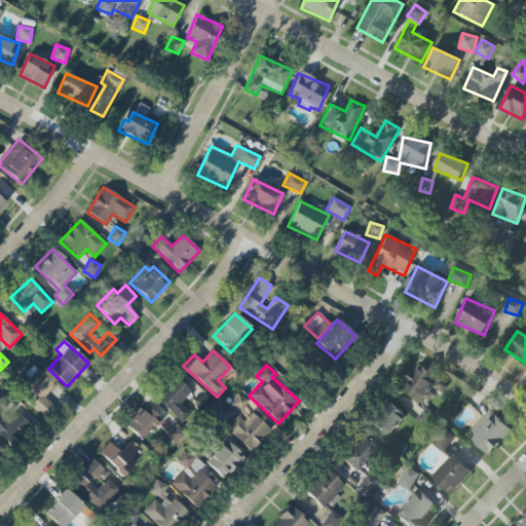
[(442,396),(448,385),(417,365),(402,387),(427,405),(436,392),(442,396)]
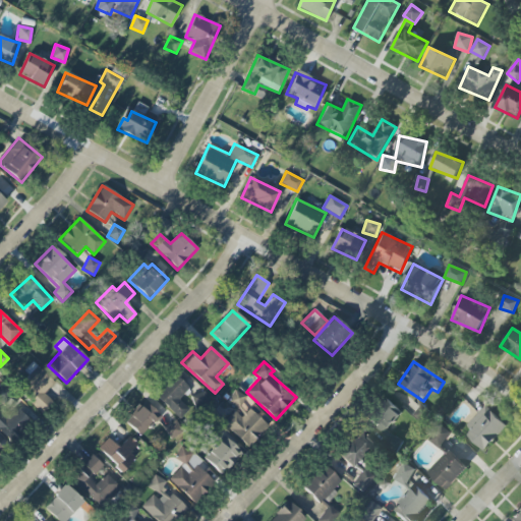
[(44,394),(55,383),(38,367),(16,391),(43,413),(53,402),(44,394)]
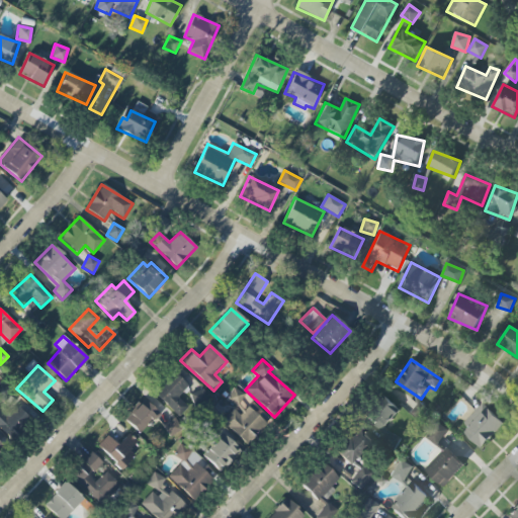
[(154,394),(178,417),(188,407),(178,397),(188,386),(174,372),(154,394)]
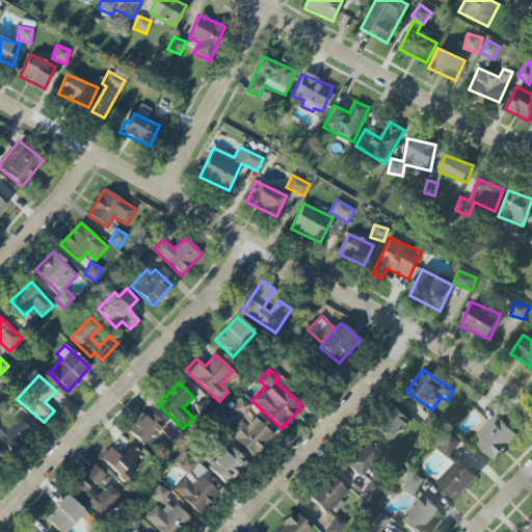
[(251,405),(240,398),(233,410),(244,418),(251,405)]
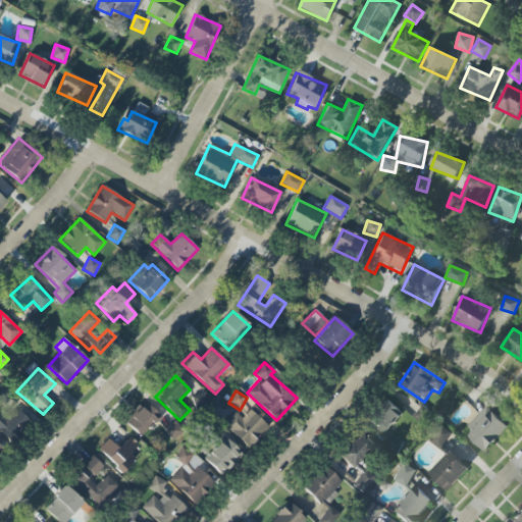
[(385,434),(403,412),(387,401),(370,423),(385,434)]
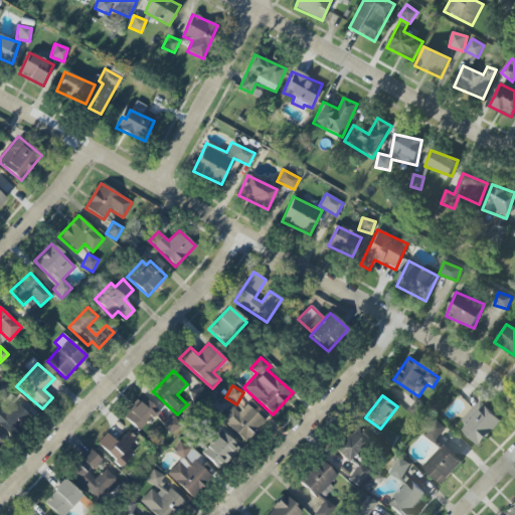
[(158,411),(144,397),(124,416),(138,432),(158,411)]
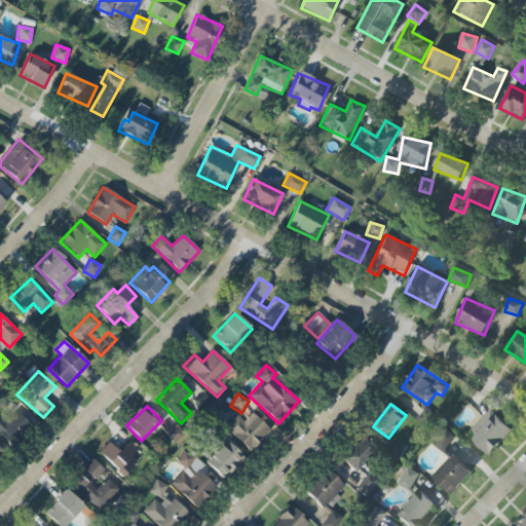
[(6,418),(0,412),(0,436),(9,446),(30,425),(15,410),(6,418)]
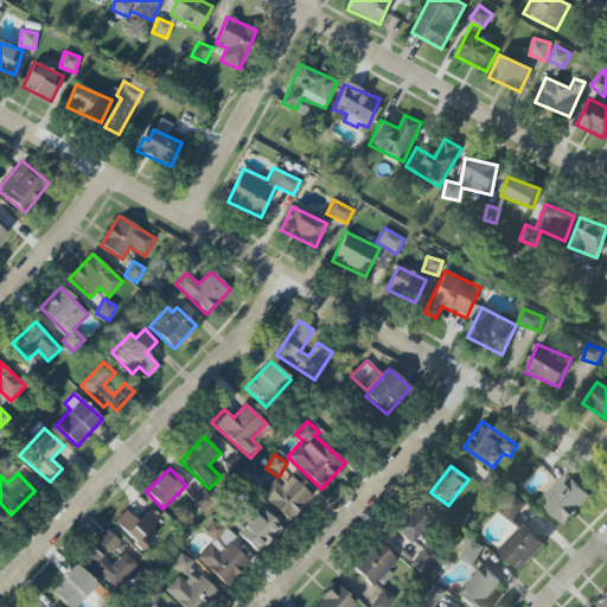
[(492,473),(480,481),(489,493),(500,485),(492,473)]
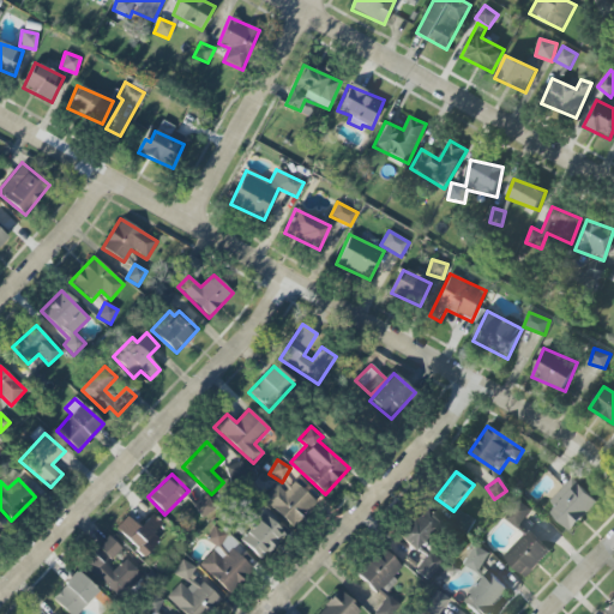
[(549,501),(555,507),(549,513),(570,533),(597,503),(572,479),(549,501)]
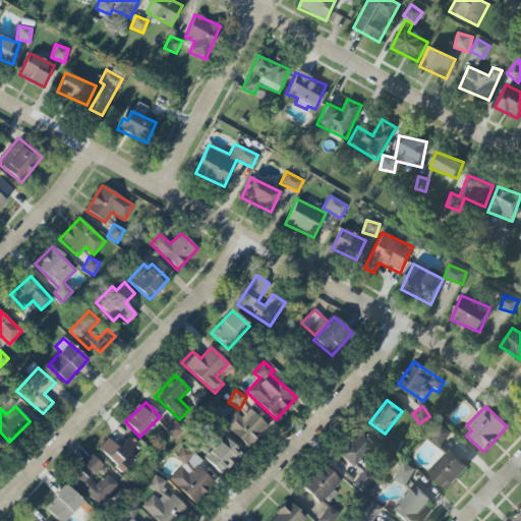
[(248,447),(268,425),(250,409),(243,417),(235,410),(222,423),(248,447)]
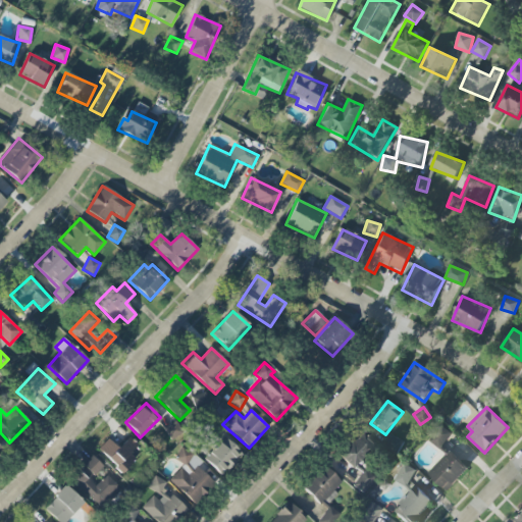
[(164,430),(173,439),(183,431),(174,421),(164,430)]
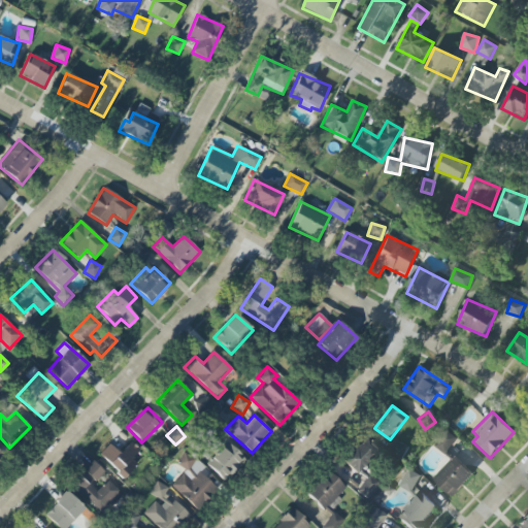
[(457,437),(444,430),(434,448),(447,455),(457,437)]
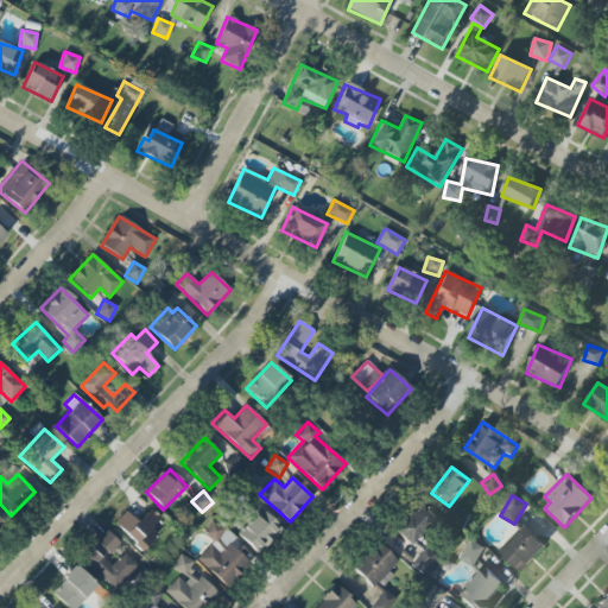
[(410,546),(437,517),(420,501),(393,531),(410,546)]
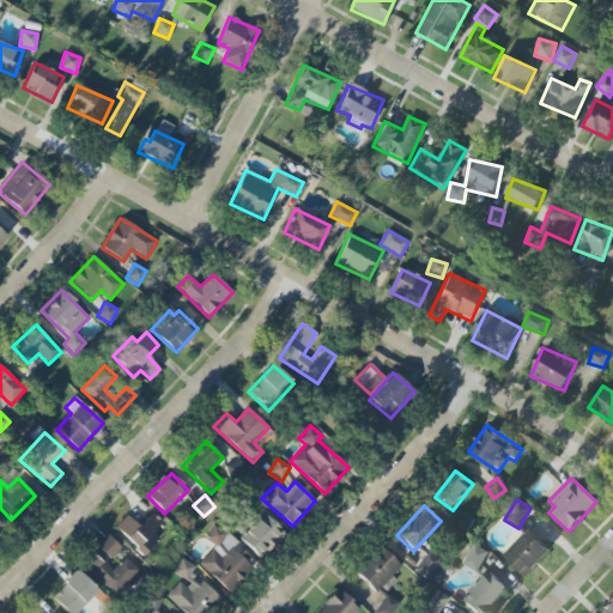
[(0,530),(10,519),(0,510),(0,530)]
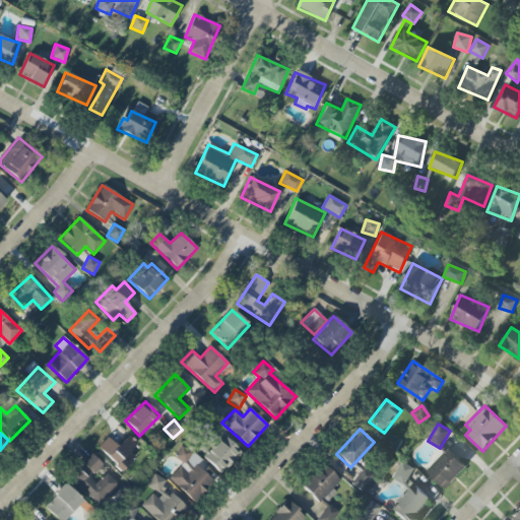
[(137,443),(129,435),(118,447),(108,437),(98,449),(122,471),(135,457),(129,451),(137,443)]
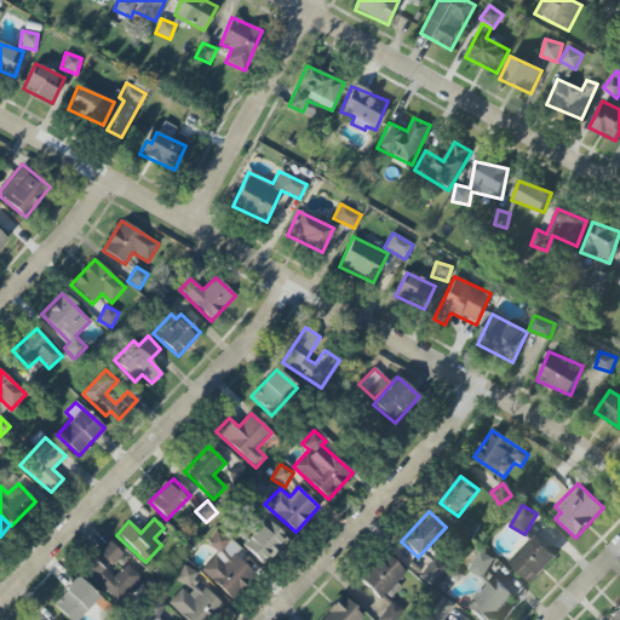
[(242,545),(264,566),(288,540),(267,520),(242,545)]
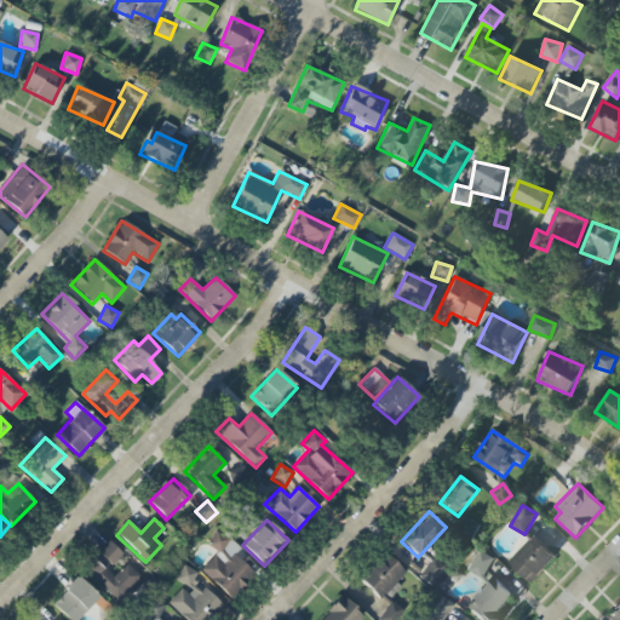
[(530,585),(556,557),(533,535),(507,563),(530,585)]
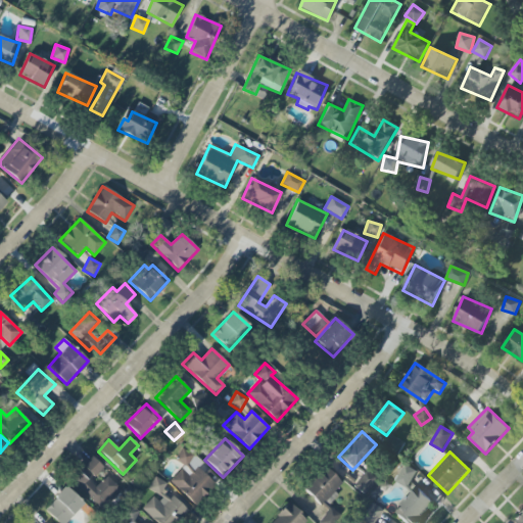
[(168,480),(196,506),(216,485),(198,468),(203,463),(193,454),(168,480)]
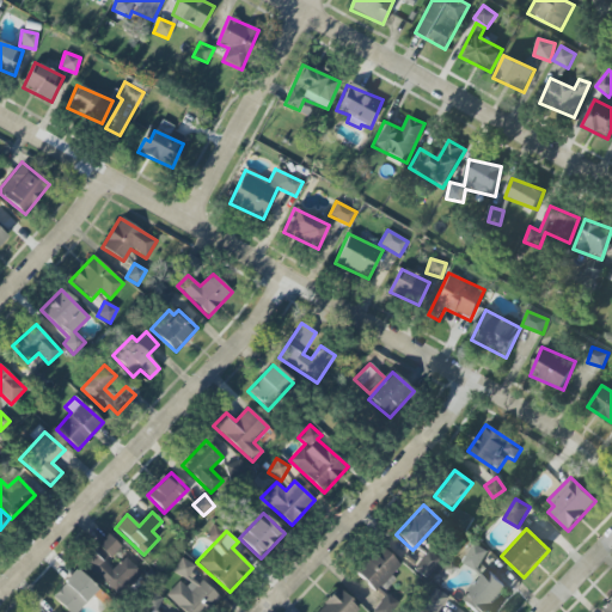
[(121,546),(108,534),(83,562),(117,594),(139,571),(124,557),(112,570),(105,563),(121,546)]
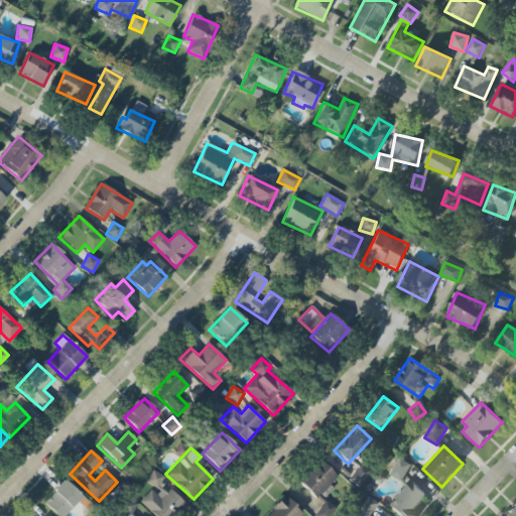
[(390,476),(402,482),(411,465),(399,459),(390,476)]
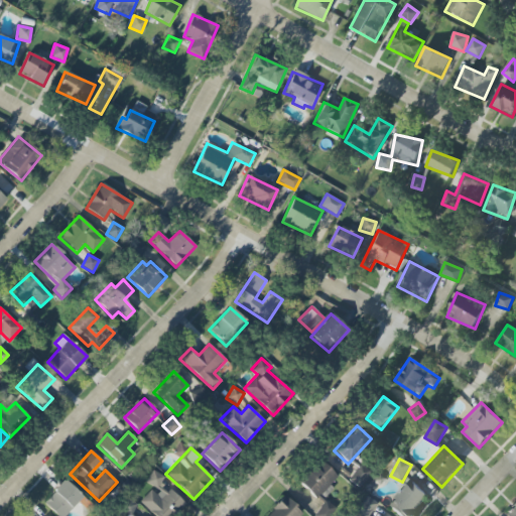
[(338,479),(320,461),(298,481),(315,499),(338,479)]
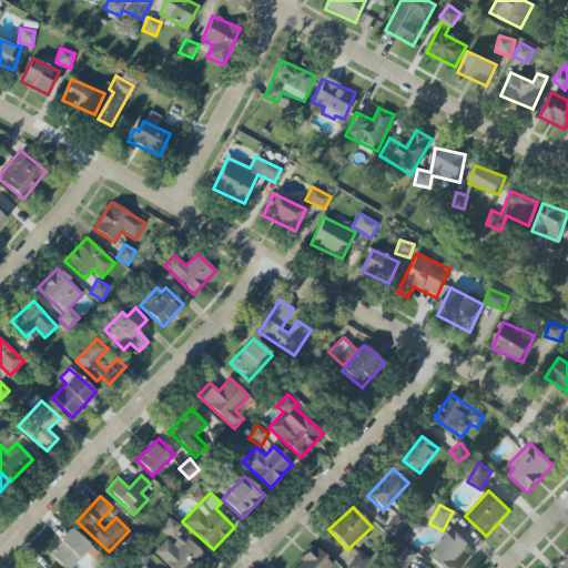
[(383,527),(394,537),(408,521),(397,511),(383,527)]
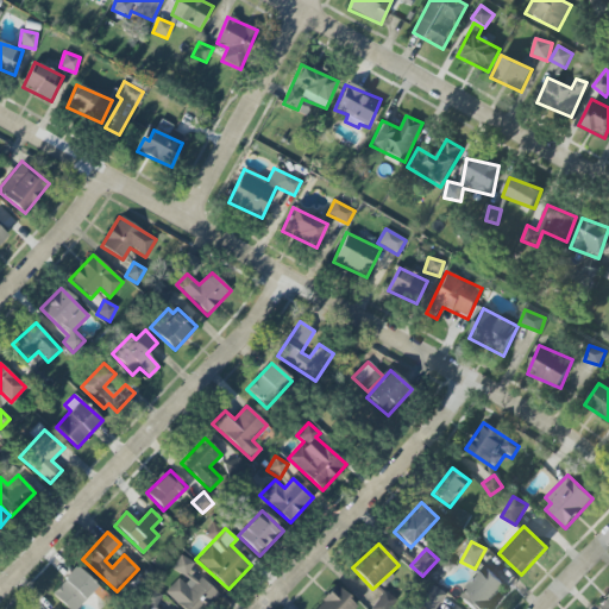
[(186,577),(194,563),(180,556),(173,570),(186,577)]
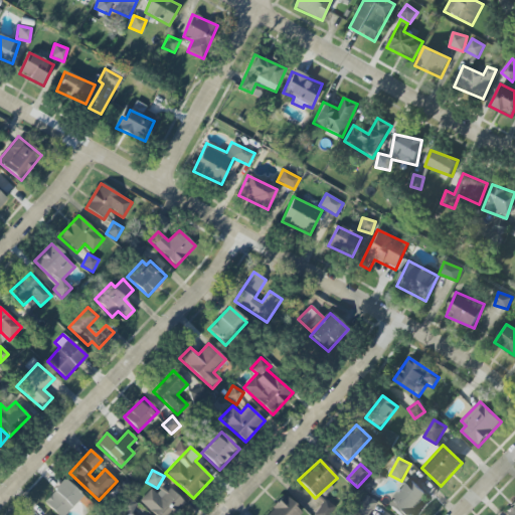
[(64,514),(82,496),(64,480),(43,502),(56,514),(64,514)]
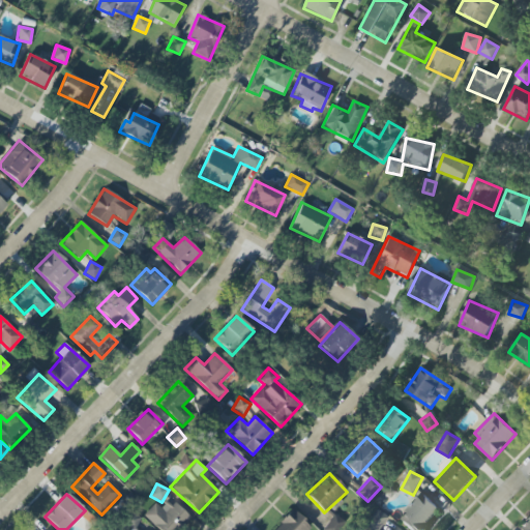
[(399,520),(409,529),(421,529),(440,510),(422,494),(399,520)]
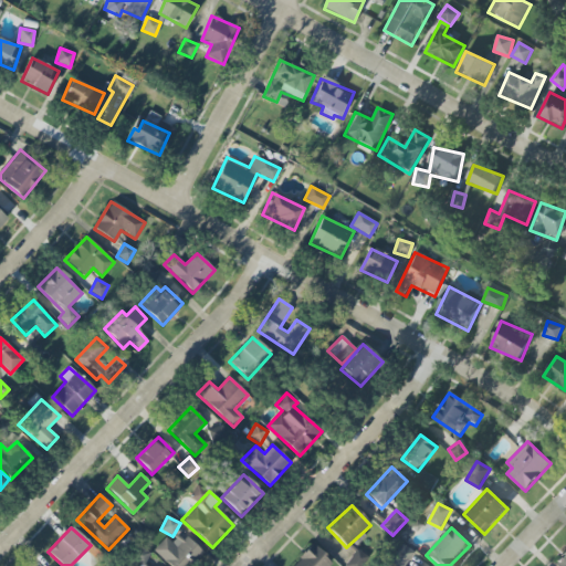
[(175,545),(166,537),(154,551),(169,565),(191,565),(203,553),(185,535),(175,545)]
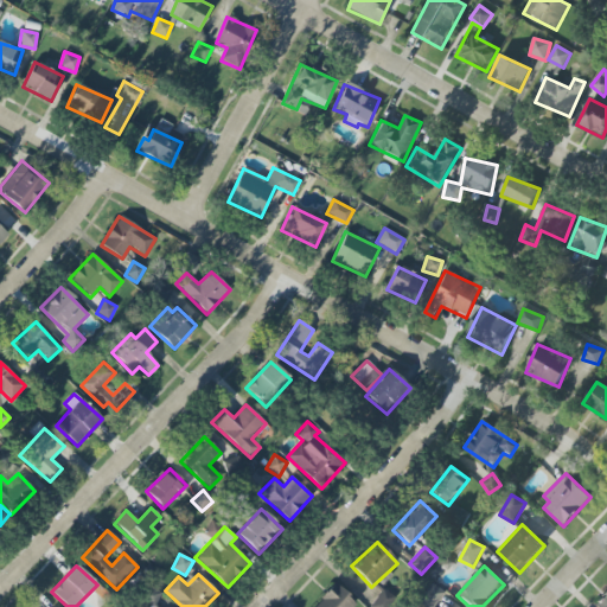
[(425,606),(434,606),(443,593),(430,583),(419,602),(425,606)]
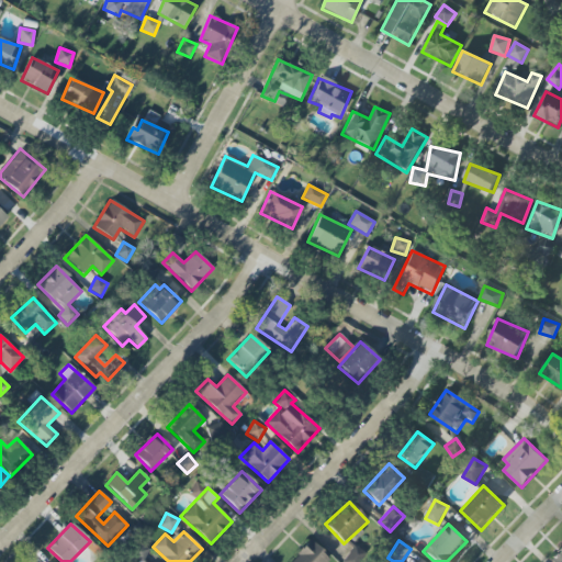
[(325,561),(329,558),(310,541),(290,561),(325,561)]
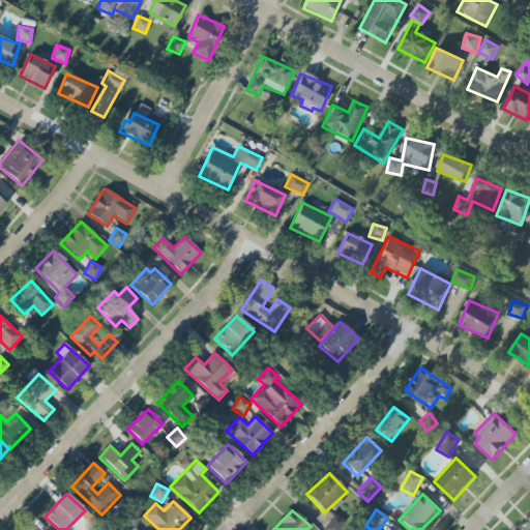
[(529,529),(529,514),(519,528),(521,529),(529,529)]
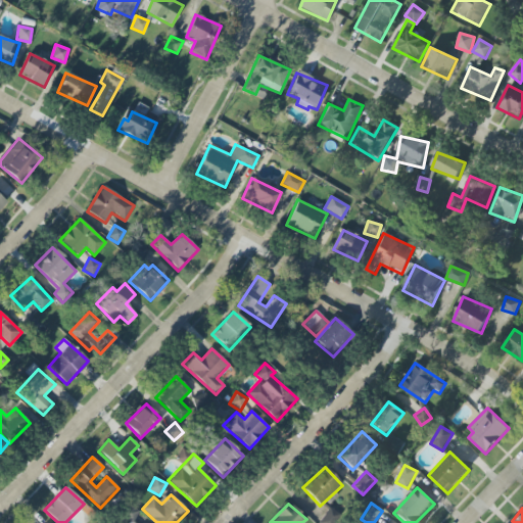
[(336,522),(341,516),(329,509),(319,522),(336,522)]
